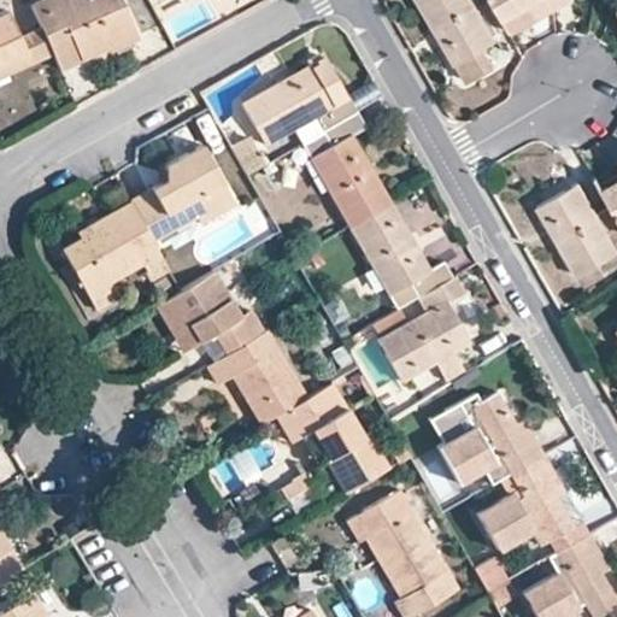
[(51,53),(60,72),(82,62),(78,56),(104,45),(106,51),(107,53),(137,39),(118,0),(45,0),(30,7),(41,31),(51,53)]
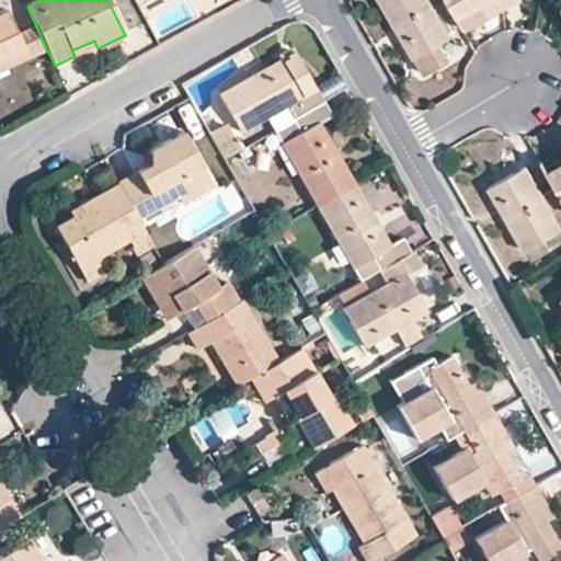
[(413,57),(423,75),(448,59),(438,43),(448,36),(434,11),(449,1),(448,0),(379,0),(395,25),(402,22),(420,53),(413,57)]
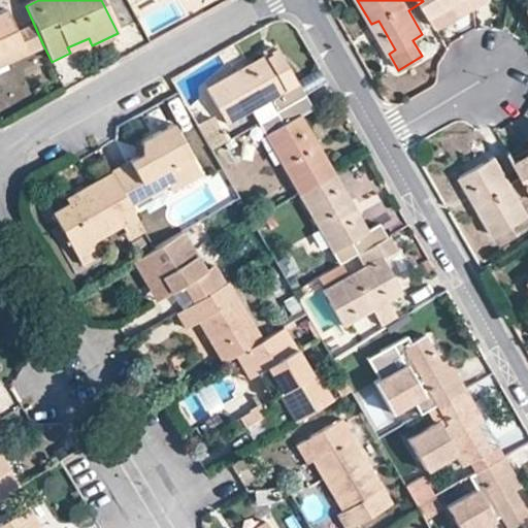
[(423,1),(430,14),(452,2),(457,12),(473,2),(471,0),(422,0),(423,1)]
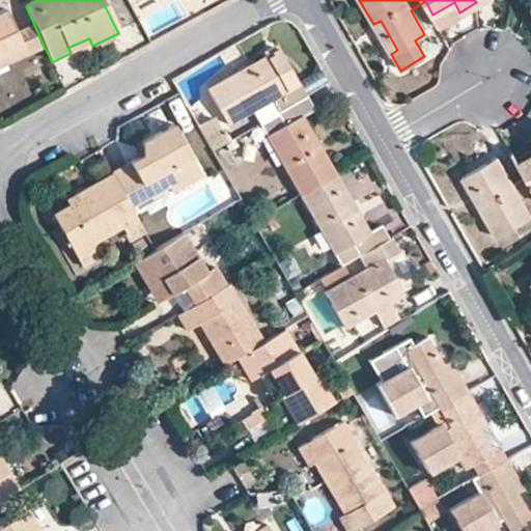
[(0,9),(0,55),(18,48),(12,37),(0,9)]
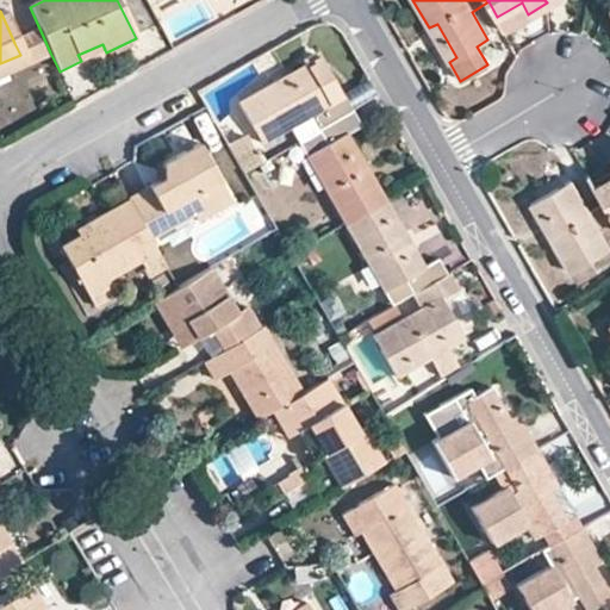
[(437,24),(429,27),(449,62),(456,57),(437,24)]
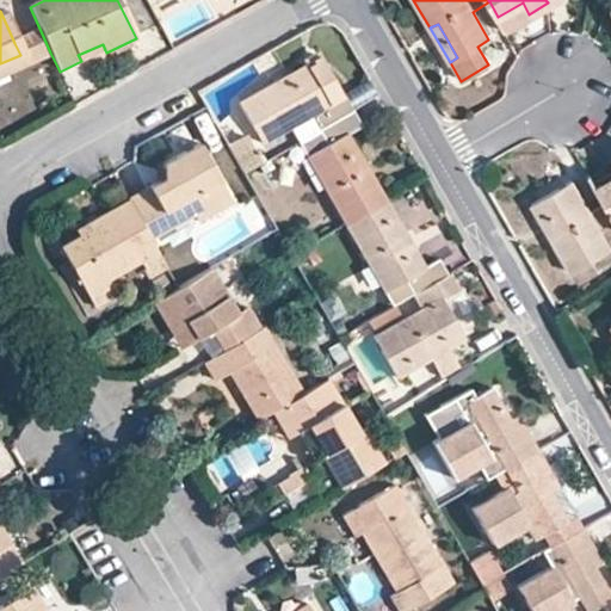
[(20,55),(24,65),(50,53),(41,31),(14,43),(20,55)]
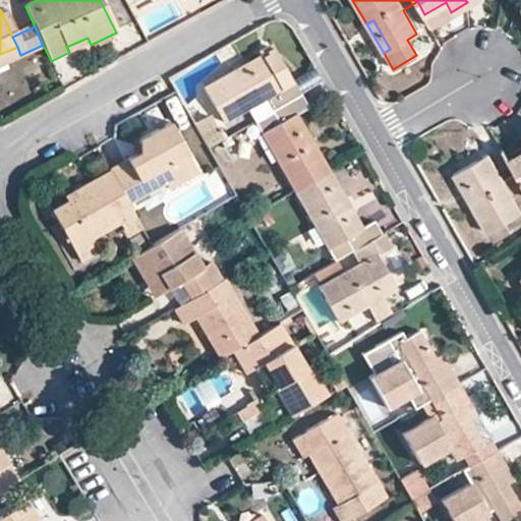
[(66,47),(69,52),(90,43),(88,38),(66,47)]
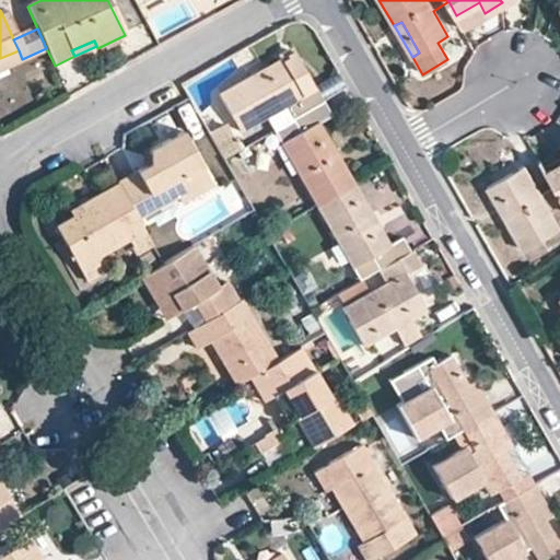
[(0,58),(0,68),(22,59),(19,50),(0,58)]
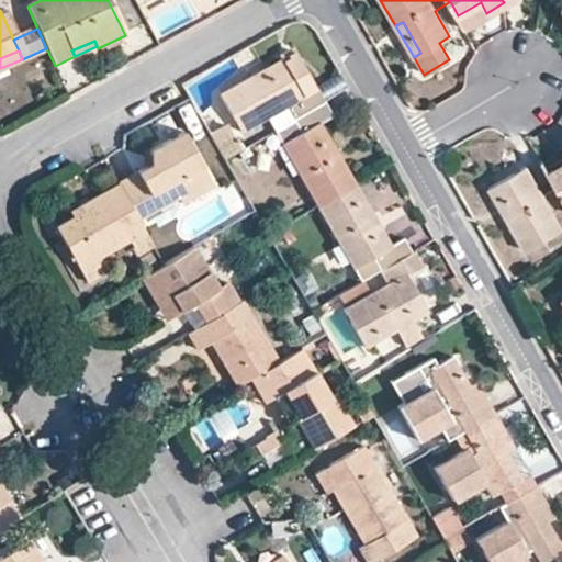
[(220,96),(240,130),(284,103),(292,117),(322,101),(294,53),(220,96)]
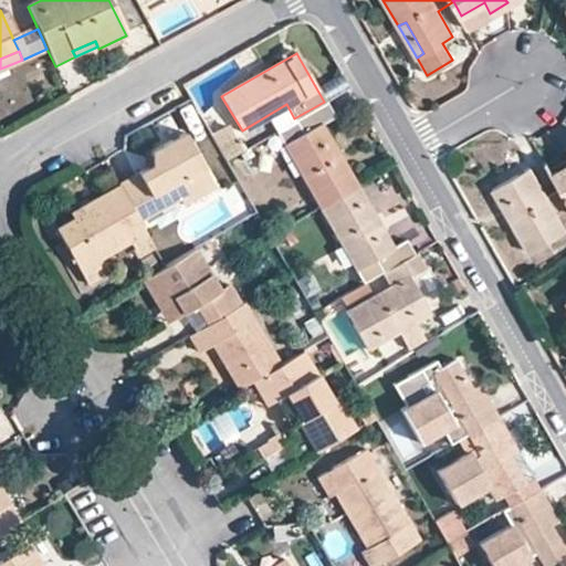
[(274,130),(317,205),(355,184),(337,153),(328,157),(312,128),(321,123),(333,116),(324,102),(294,118),(274,130)]
